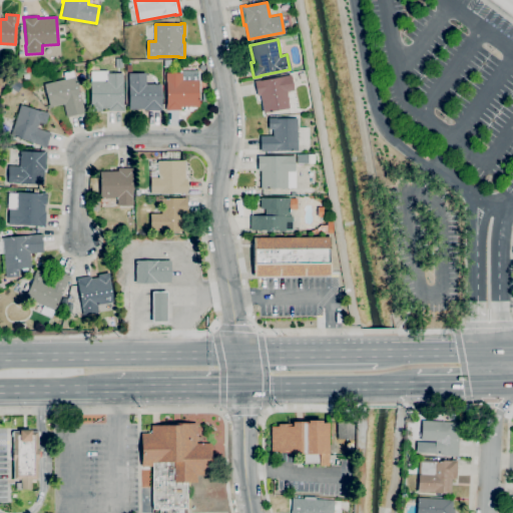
[(66,117),(63,104),(49,107),(44,84),(64,79),(63,72),(72,70),(74,76),(75,76),(84,112),(66,117)]
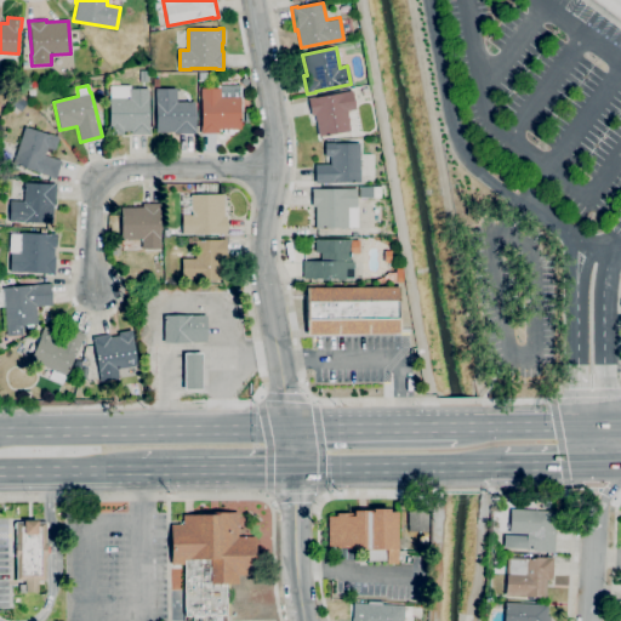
[(220,134),(201,134),(201,126),(203,126),(201,100),(201,89),(220,87),(218,86),(240,85),(240,129),(218,130),(220,134)]
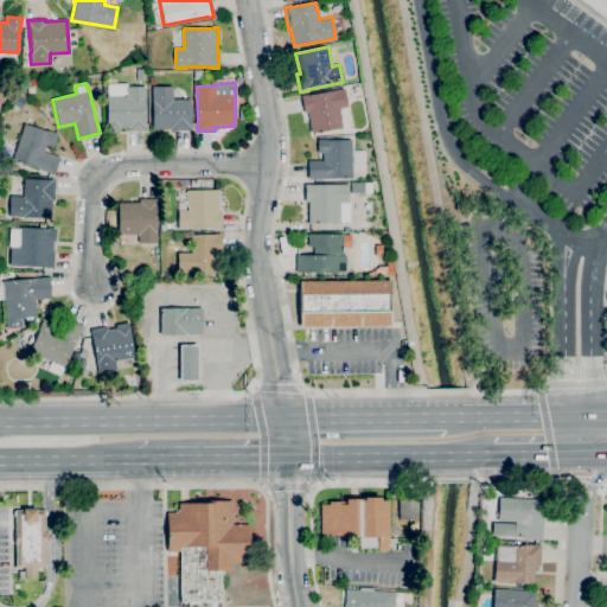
[(128,132),(128,128),(120,128),(120,132),(107,132),(107,122),(107,96),(108,96),(108,84),(127,84),(127,87),(145,87),(146,122),(146,131),(128,132)]
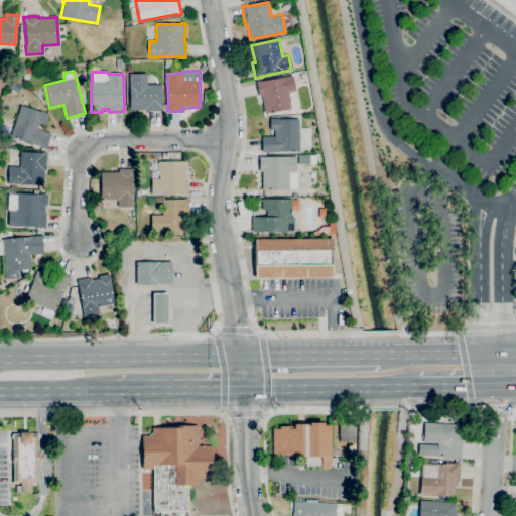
[(163,111),(144,111),(144,110),(130,110),(130,89),(129,89),(129,74),(147,74),(147,85),(162,85),(162,106),(163,106),(163,111)]
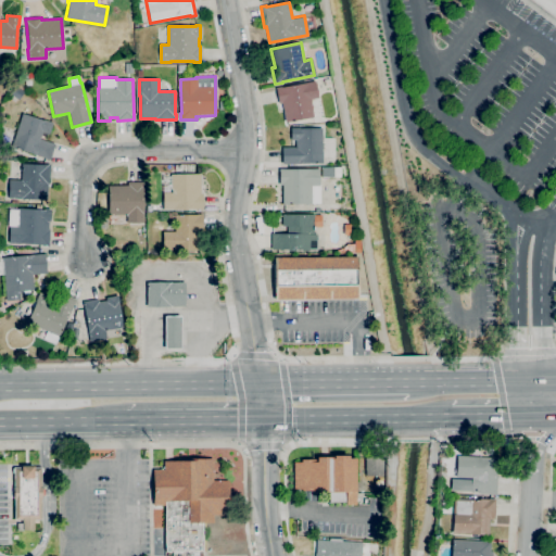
[(285,122),(281,103),(278,103),(276,87),(282,86),(282,87),(315,80),(318,98),(311,99),(313,117),(285,122)]
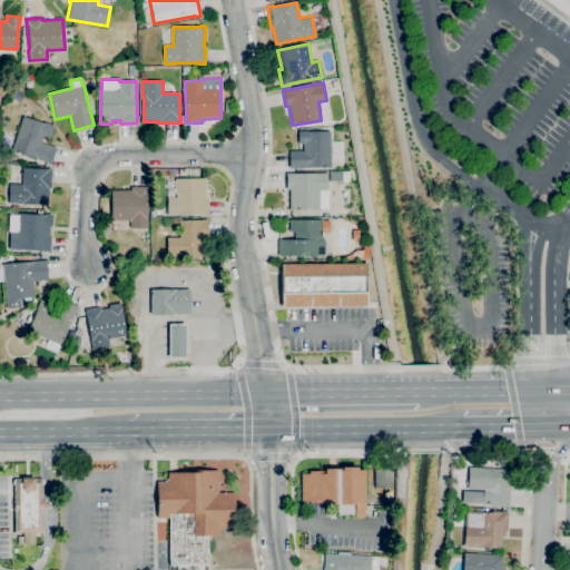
[(19,102),(11,97),(17,88),(25,94),(19,102)]
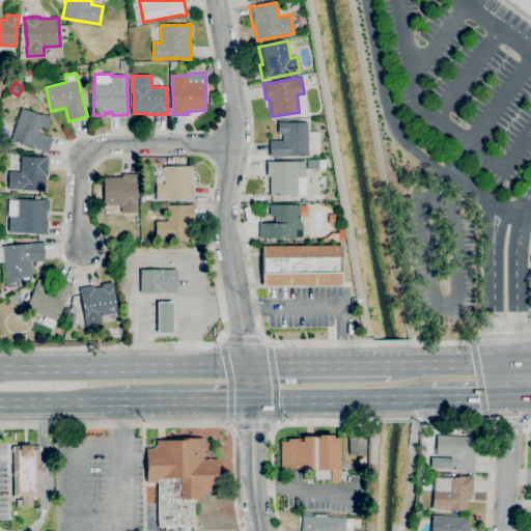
[(48,152),(42,150),(30,146),(11,140),(21,108),(50,117),(47,129),(40,127),(38,133),(53,137),(48,152)]
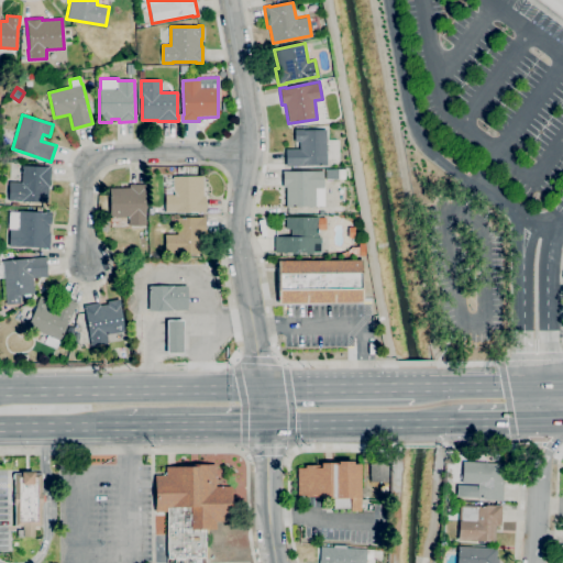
[(286,166),(285,150),(299,148),(299,142),(295,142),(295,130),(326,129),(327,165),(286,166)]
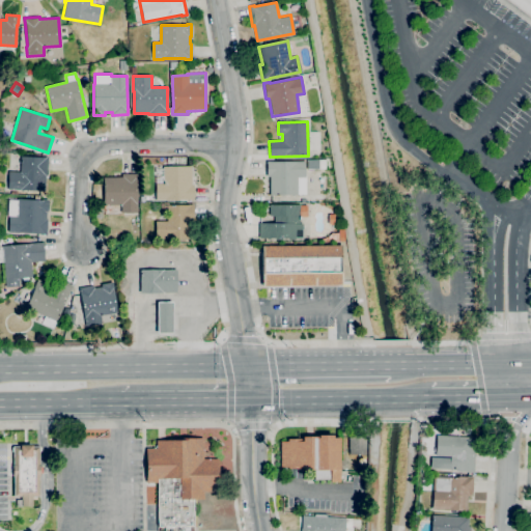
[(45,191),(8,189),(8,171),(20,172),(21,156),(48,158),(47,176),(46,176),(45,191)]
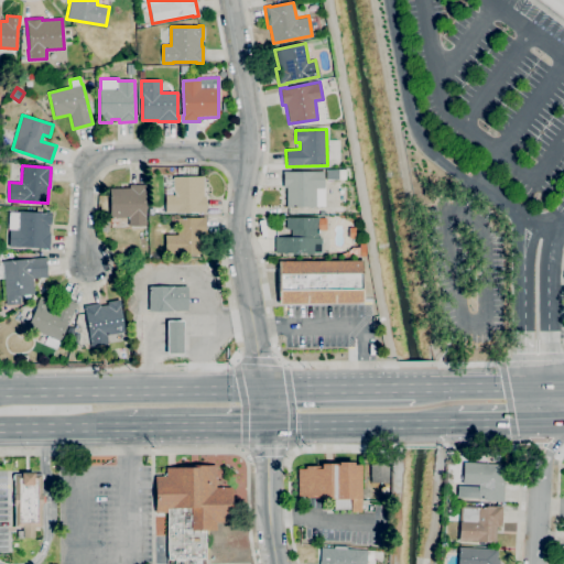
[(338,180),(326,180),(326,170),(338,170),(345,170),(346,180),(338,180)]
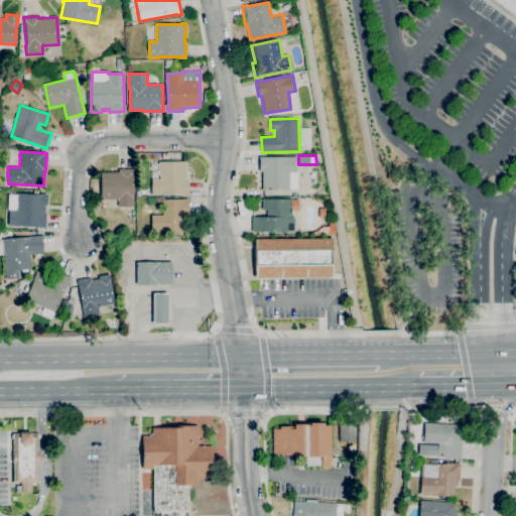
[(262,189),(262,171),(260,171),(259,156),(265,156),(265,157),(296,156),(296,171),(297,171),(297,188),(262,189)]
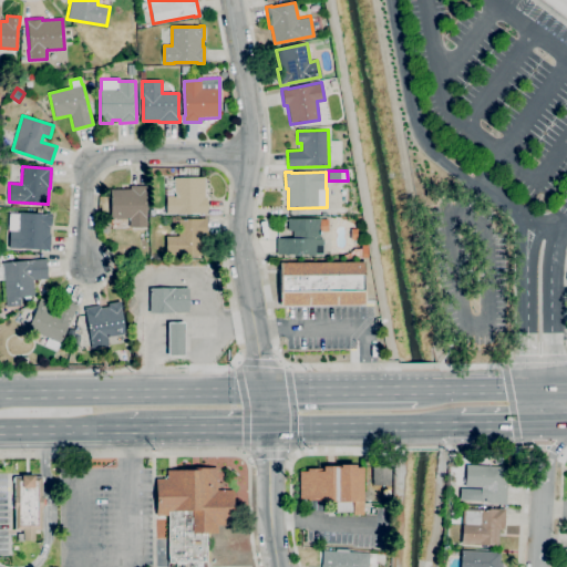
[(207,213),(166,214),(166,196),(174,196),(174,178),(204,177),(205,197),(207,197),(207,213)]
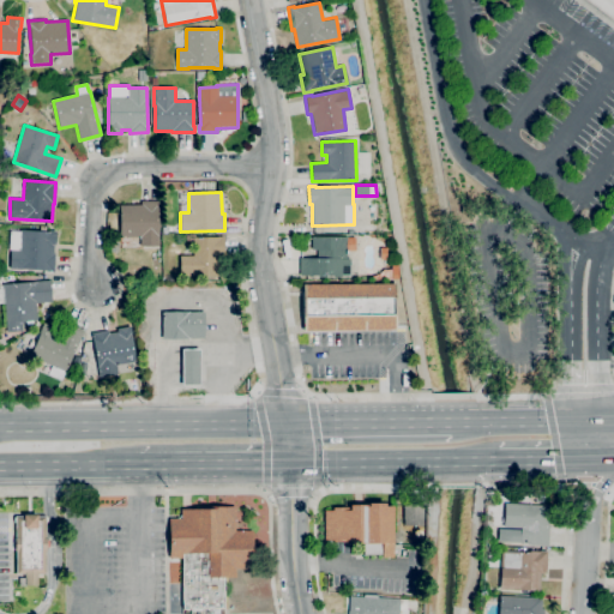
[(158,246),(140,246),(139,236),(119,238),(119,205),(140,205),(140,202),(158,200),(158,206),(158,246)]
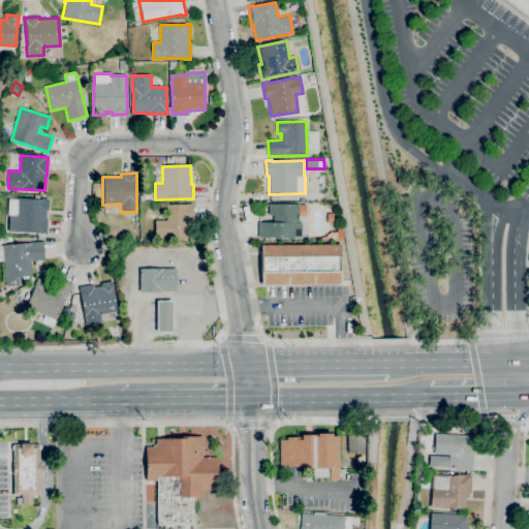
[(47,234),(19,231),(8,231),(9,215),(7,215),(8,198),(18,199),(18,198),(41,199),(41,198),(48,198),(48,211),(47,211),(45,218),(48,219),(47,234)]
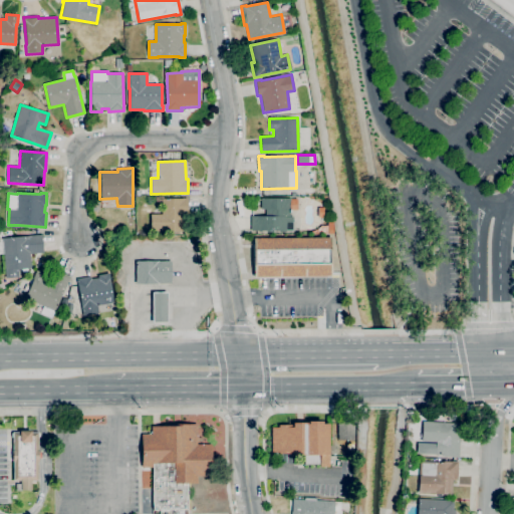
[(186,231),(151,231),(151,214),(162,214),(162,199),(183,199),(183,198),(187,198),(187,217),(186,217),(186,231)]
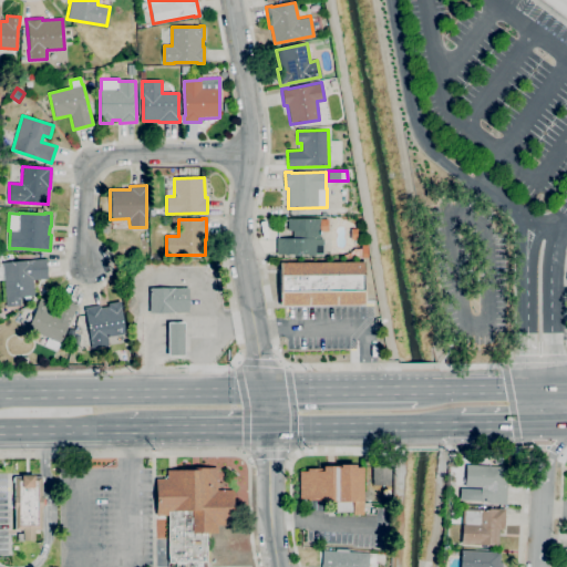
[(317,256),(307,256),(307,254),(300,254),(300,256),(292,256),(292,255),(277,255),(277,238),(292,238),(292,230),(288,230),(288,218),(320,218),(320,238),(323,238),(323,254),(317,254),(317,256)]
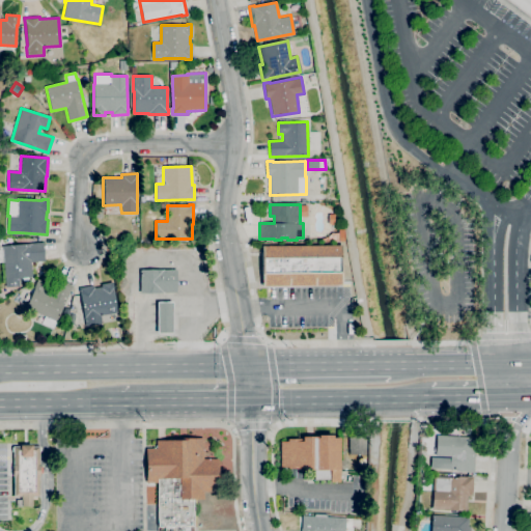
[(5,287),(3,262),(0,262),(0,246),(44,243),(45,261),(30,262),(32,277),(19,278),(19,286),(5,287)]
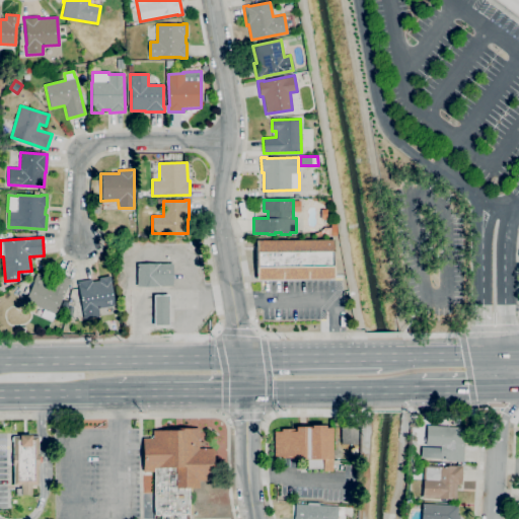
[(335,279),(256,280),(255,240),(335,239),(335,279)]
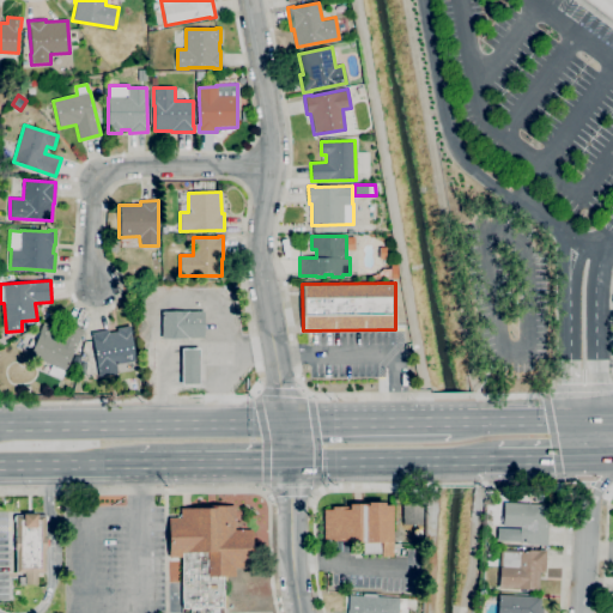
[(162,339),(162,311),(204,311),(204,338),(162,339)]
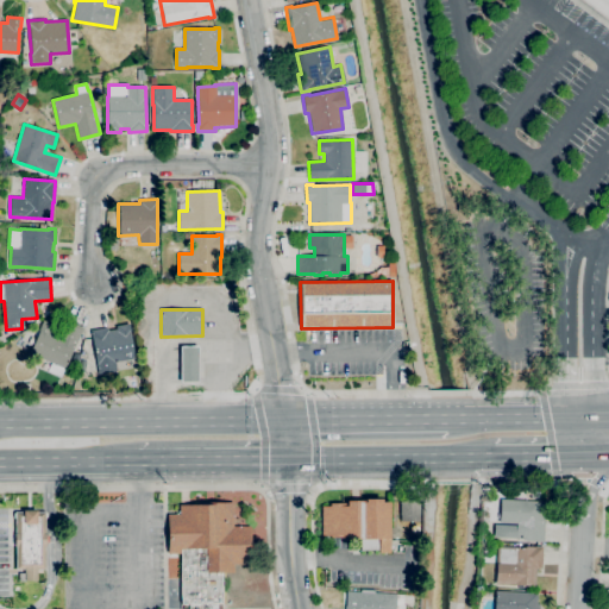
[(64,369),(30,353),(39,331),(38,331),(43,320),(55,326),(52,333),(60,337),(67,320),(83,328),(81,333),(80,332),(64,369)]
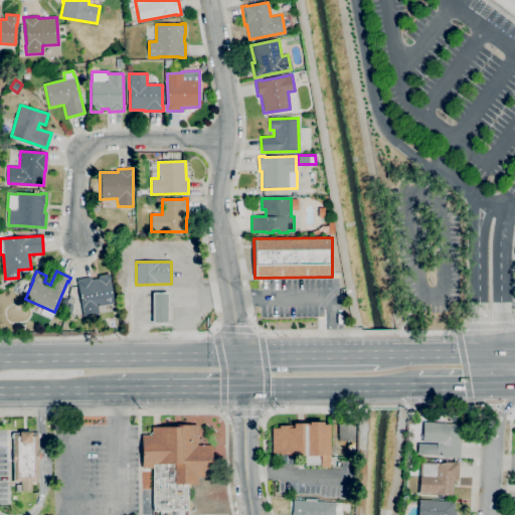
[(108,321),(107,314),(99,316),(98,314),(82,316),(81,306),(78,286),(77,286),(76,280),(91,277),(92,280),(99,279),(98,276),(109,274),(111,281),(110,281),(114,303),(113,304),(115,319),(108,321)]
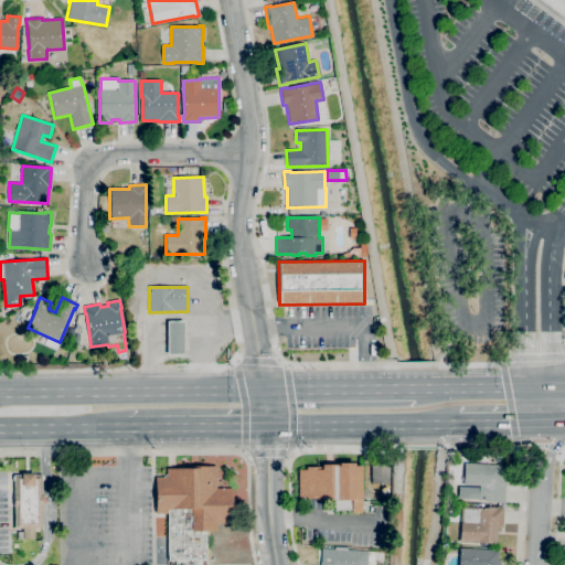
[(184,354),(168,354),(167,321),(183,321),(184,354)]
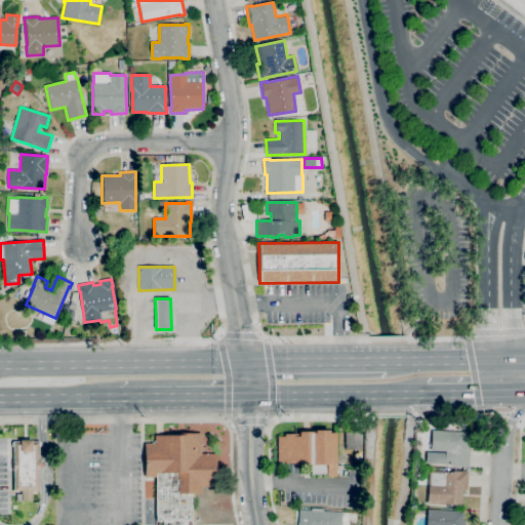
[(73,321),(67,320),(69,310),(75,311),(73,321)]
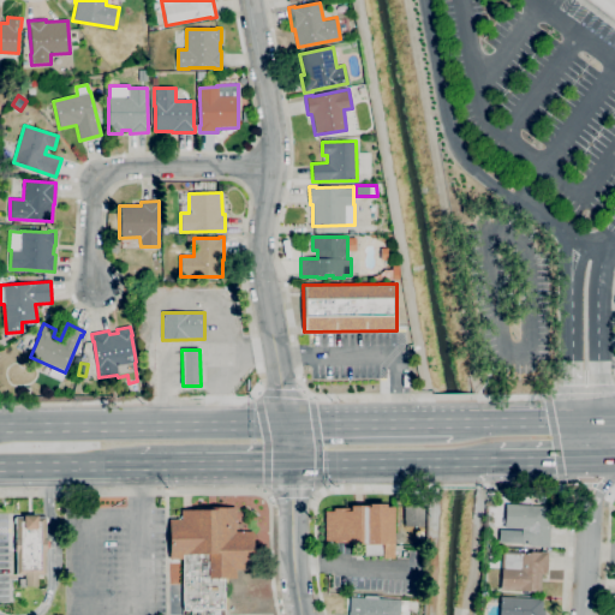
[(394,557),(383,557),(383,556),(363,556),(363,544),(352,545),(352,541),(348,541),(348,542),(334,542),(334,541),(324,541),(324,511),(333,511),(333,508),(348,508),(348,511),(351,511),(350,506),(368,506),(368,507),(369,507),(369,503),(386,503),(386,507),(393,507),(394,557)]
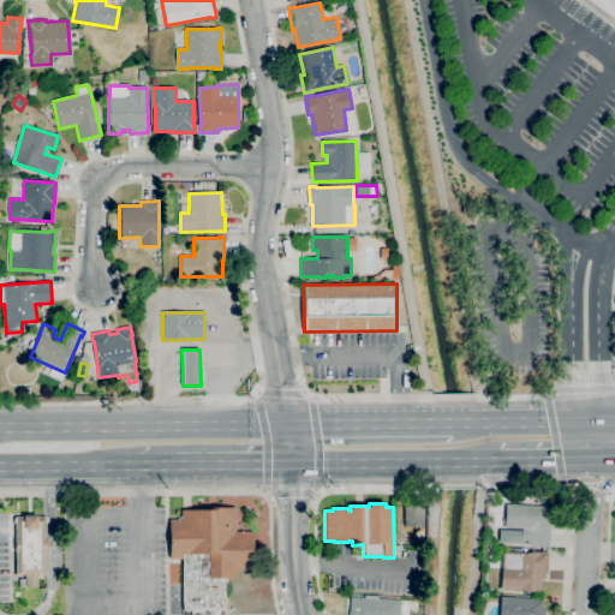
[(404,526),(404,505),(423,505),(423,526),(404,526)]
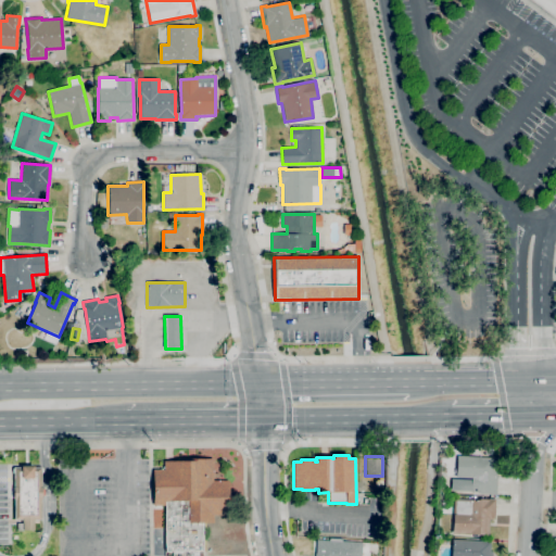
[(496,495),(491,494),(474,493),(474,492),(471,491),(451,490),(451,479),(471,480),(471,478),(456,478),(457,456),(490,457),(490,456),(495,457),(497,457),(496,495)]
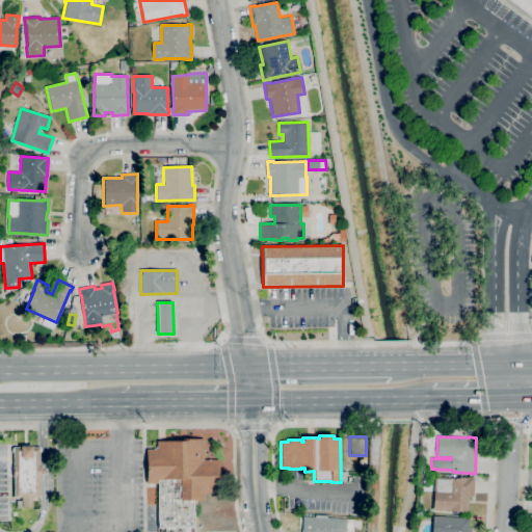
[(193,527),(158,527),(158,483),(147,483),(147,449),(156,449),(156,442),(171,441),(171,440),(203,439),(204,459),(218,459),(219,493),(204,493),(204,500),(193,500),(193,527)]
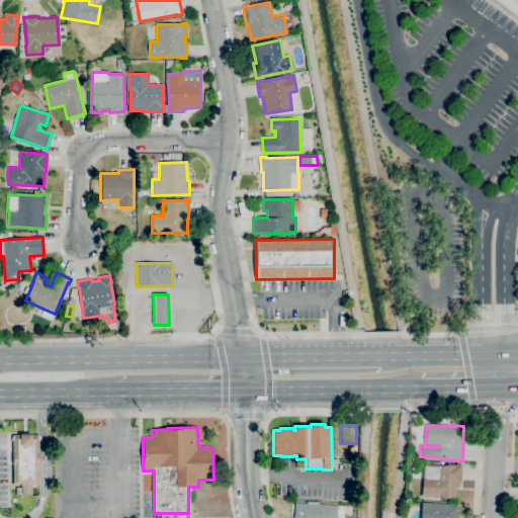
[(31,494),(16,494),(16,488),(21,488),(21,485),(13,485),(13,464),(12,464),(12,453),(13,453),(12,435),(20,435),(20,434),(31,434),(31,435),(38,435),(38,453),(39,453),(39,463),(38,463),(38,484),(31,485),(31,494)]
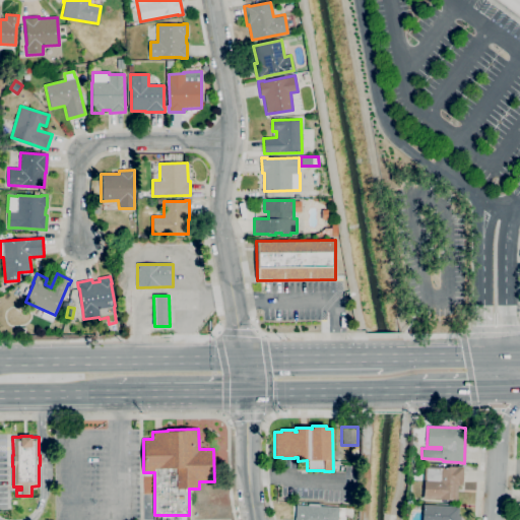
[(457,501),(424,499),(425,480),(424,480),(424,466),(441,467),(441,466),(456,467),(456,466),(463,467),(462,485),(458,485),(457,501)]
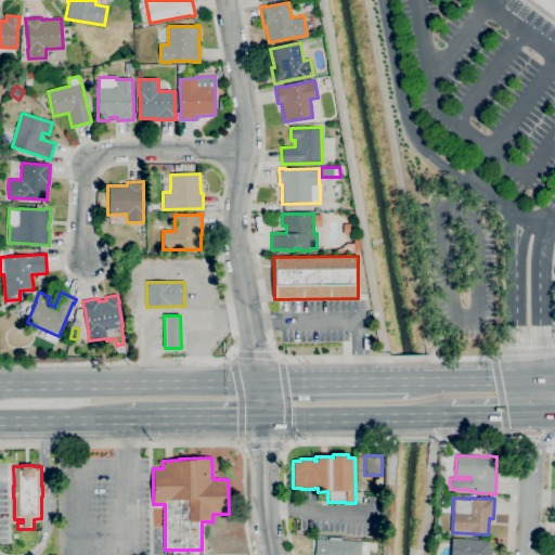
[(360,554),(313,554),(314,553),(315,553),(317,539),(318,539),(318,536),(328,537),(328,539),(362,541),(369,541),(368,552),(361,552),(360,554)]
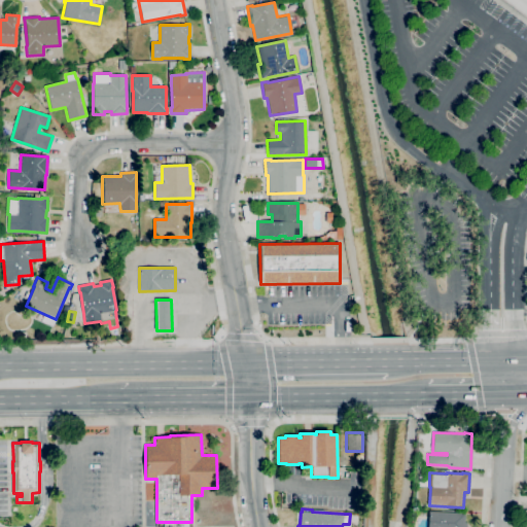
[(428,526),(429,512),(464,513),(464,523),(467,523),(466,526),(428,526)]
